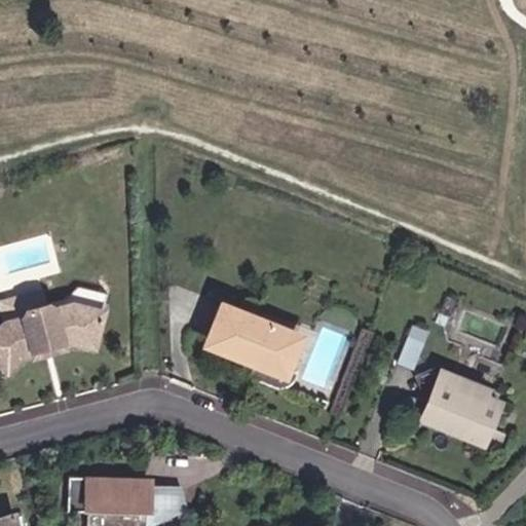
[(100,349),(110,308),(75,299),(59,306),(48,301),(25,307),(21,316),(3,320),(0,324),(0,366),(8,375),(33,355),(39,360),(70,351),(71,344),(100,349)]
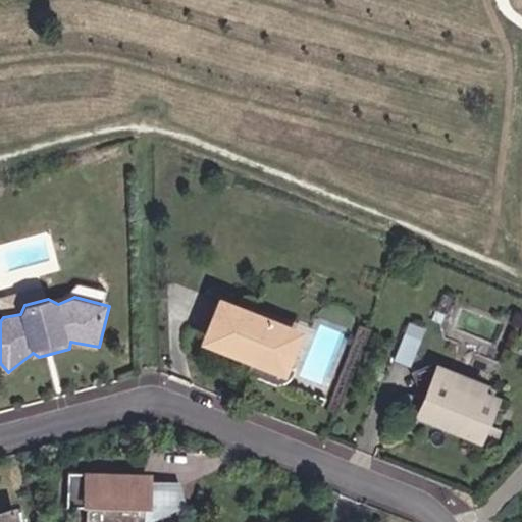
[(301,331),(216,297),(200,346),(284,380),(301,331)]
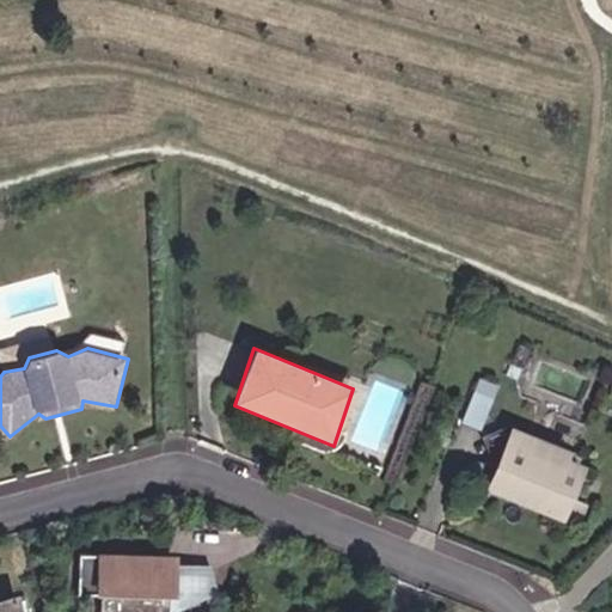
[(574,452),(513,427),(487,491),(564,526),(586,466),(571,459),(574,452)]
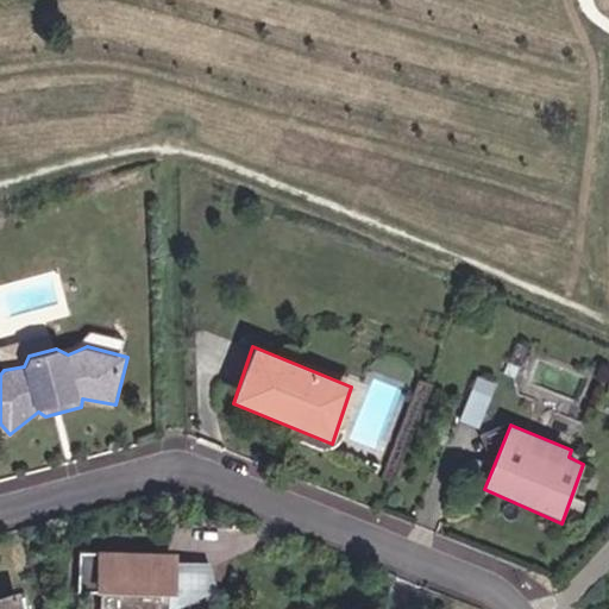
[(179,552),(86,552),(83,590),(170,594),(170,608),(179,608),(221,590),(213,563),(176,562),(179,552)]
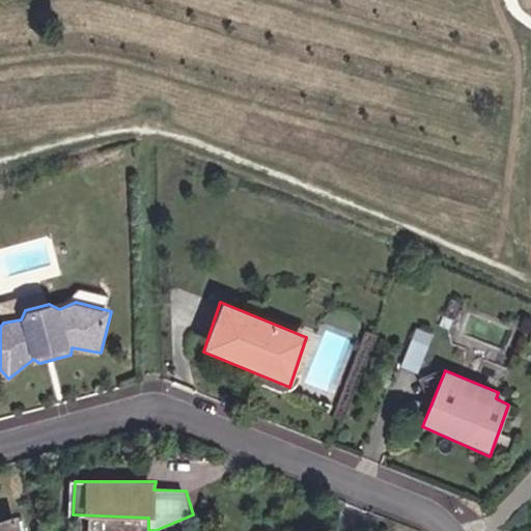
[(19,530),(15,514),(0,518),(0,530),(19,530)]
